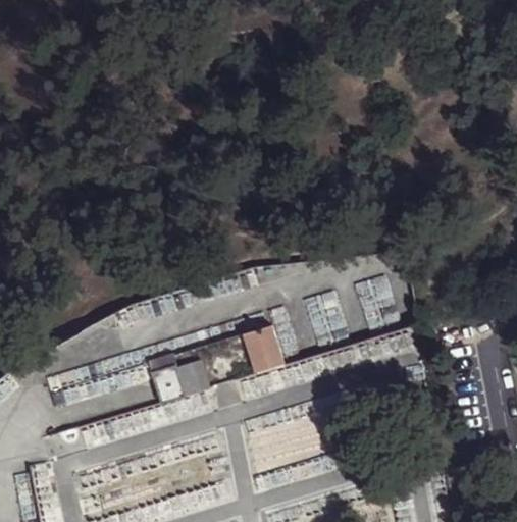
[(282,364),(268,324),(242,331),(254,376),(282,364)]
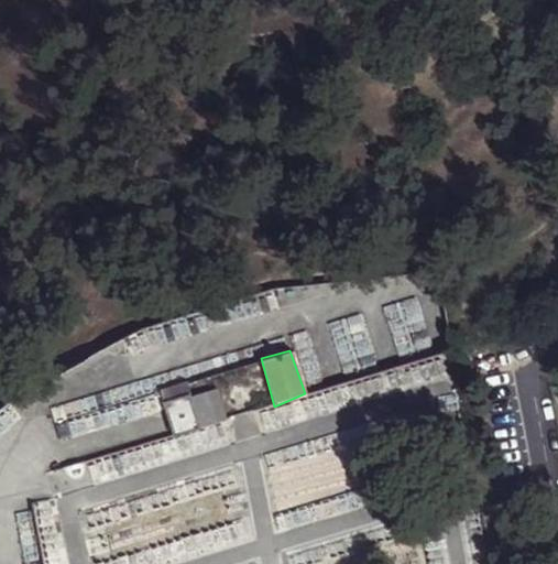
[(188,396),(185,382),(159,390),(163,402),(188,396)]
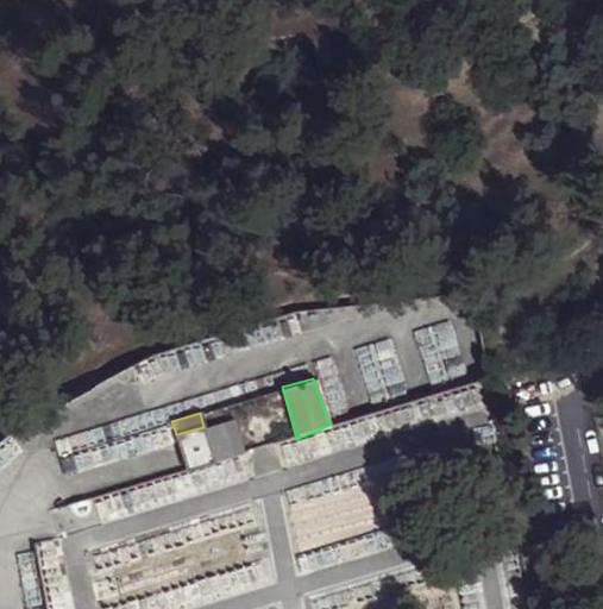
[(236,418),(203,427),(214,462),(246,453),(236,418)]
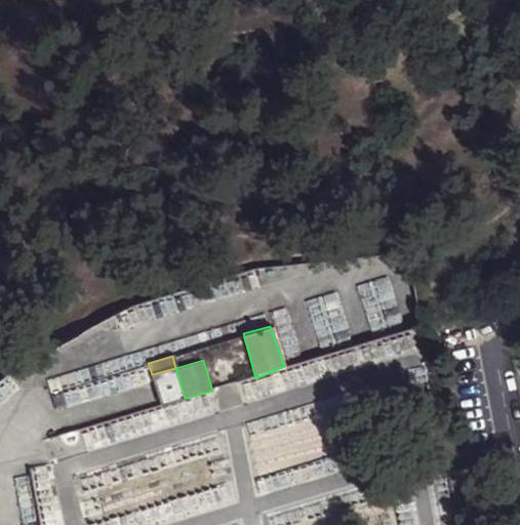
[(175,368),(152,374),(159,404),(185,398),(175,368)]
